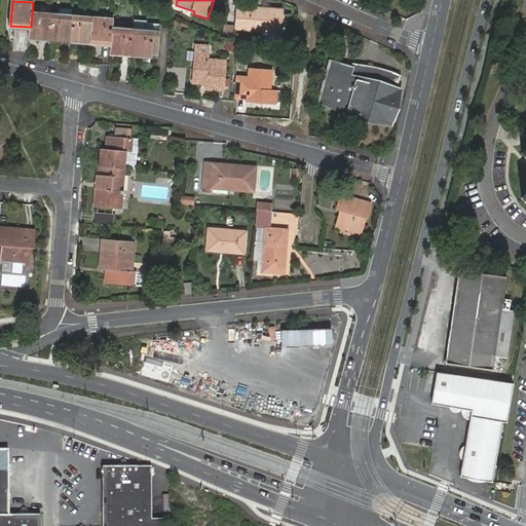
[(261,30),(283,31),(283,15),(266,14),(266,10),(238,8),(237,31),(261,32),(261,30)]
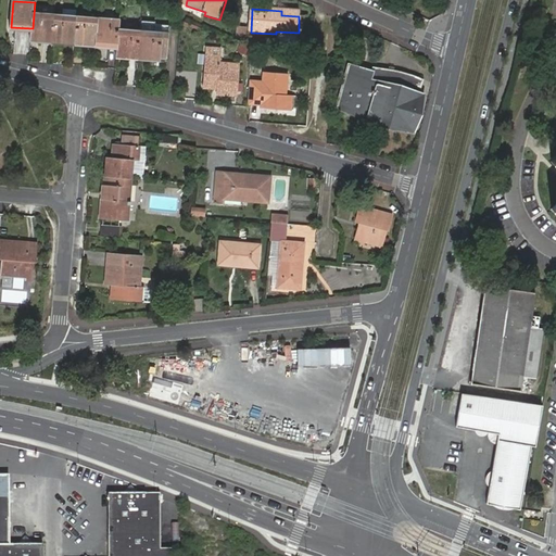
[(53,40),(55,15),(34,14),(33,28),(32,39),(53,40)]
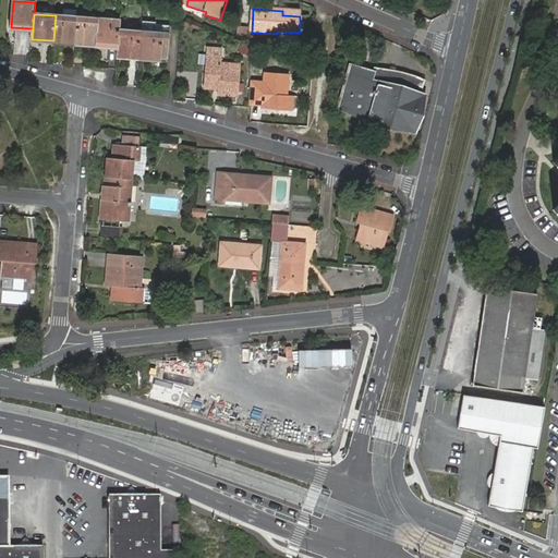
[(75,43),(77,17),(56,15),(53,40),(75,43)]
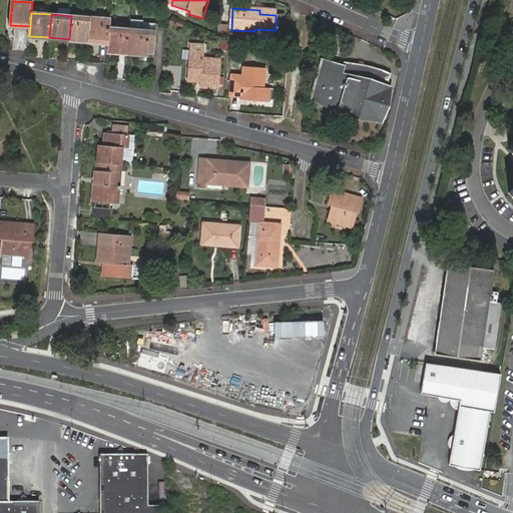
[(91,17),(71,16),(69,39),(89,40),(91,17)]
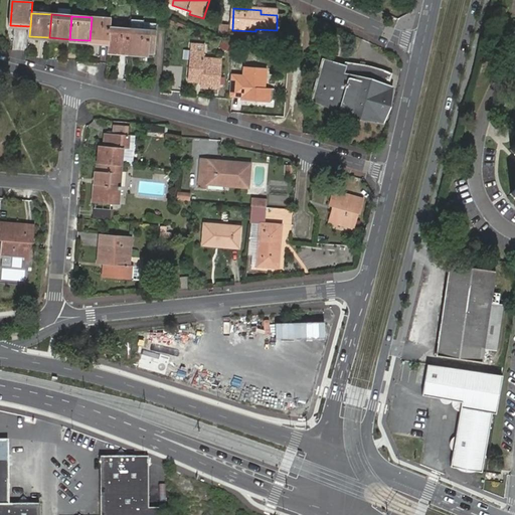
[(111,25),(112,19),(92,17),(90,40),(110,42),(111,25)]
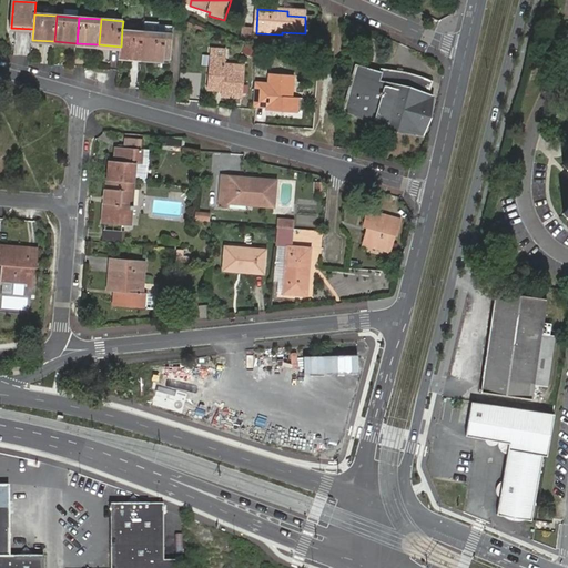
[(143,58),(145,30),(122,28),(121,47),(120,56),(143,58)]
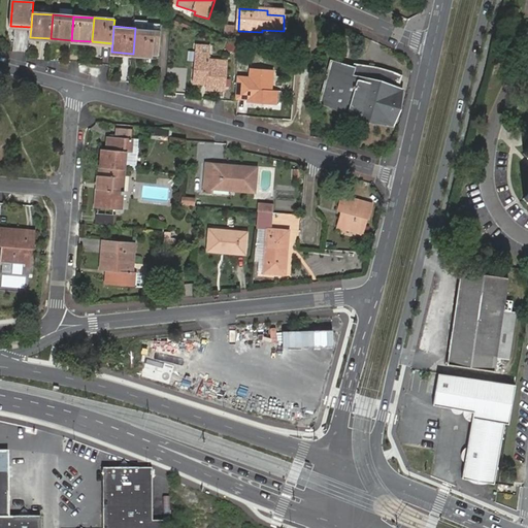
[(162,30),(135,28),(133,54),(154,55),(154,53),(160,53),(162,30)]
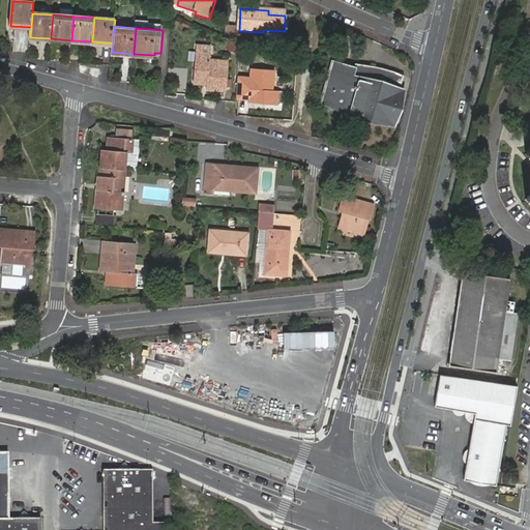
[(198,53),(195,82),(208,83),(207,88),(228,90),(231,61),(211,60),(212,54),(198,53)]
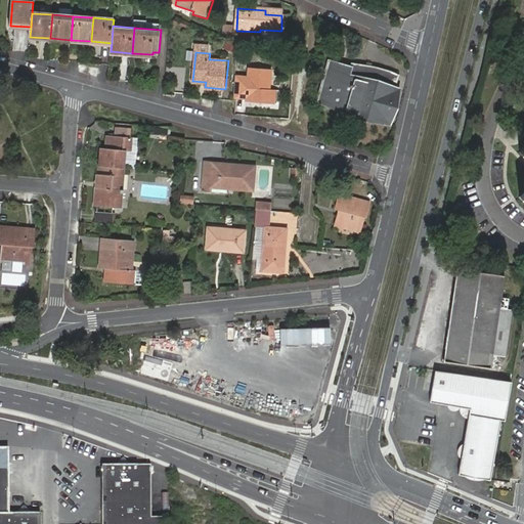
[(325,93),(323,102),(347,108),(347,111),(359,114),(359,115),(368,118),(378,120),(379,119),(389,122),(398,89),(388,86),(388,85),(379,82),(368,80),(368,81),(349,76),(348,82),(339,80),(343,66),(332,62),(322,92),(325,93)]
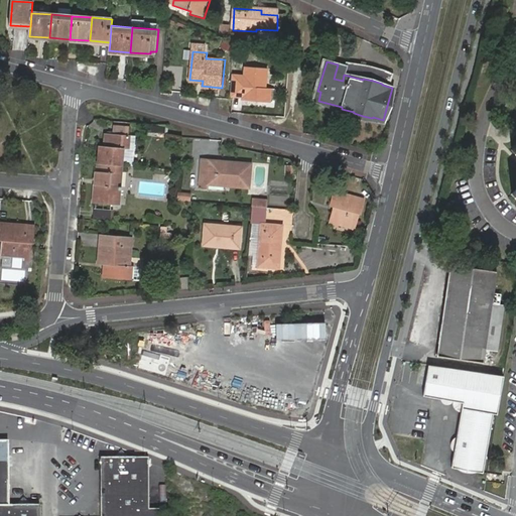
[(343,81),(344,75),(347,68),(338,65),(334,79),(343,81)]
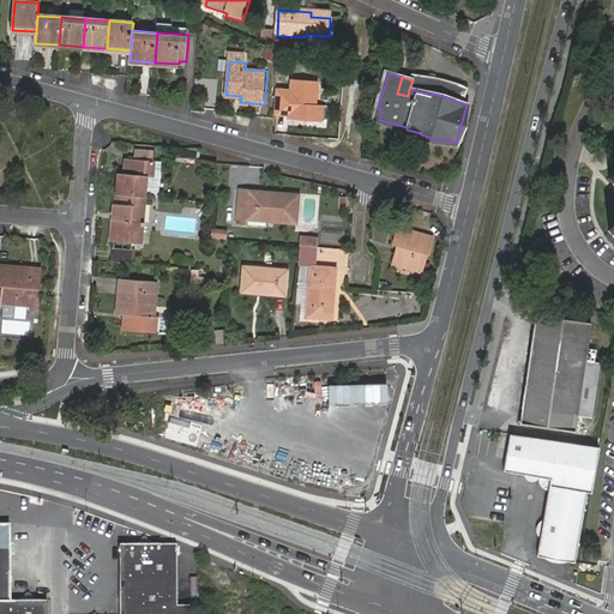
[(292,79),(288,118),(320,121),(321,106),(314,104),(317,82),(292,79)]
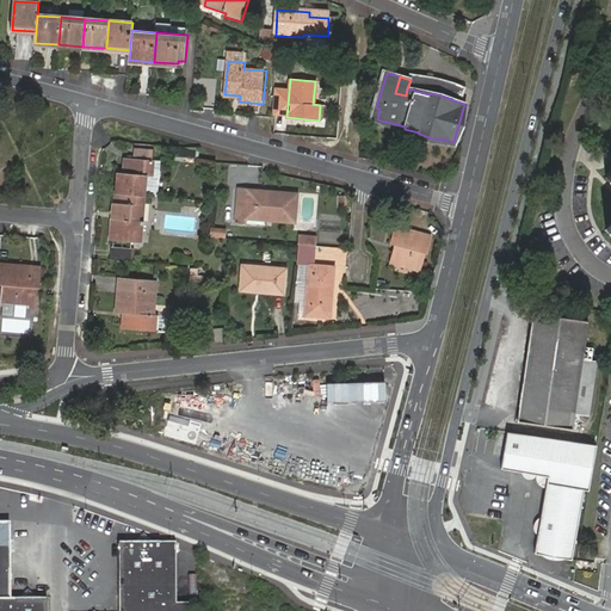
[(121,173),(118,195),(146,197),(147,177),(153,177),(155,160),(127,159),(125,173),(121,173)]
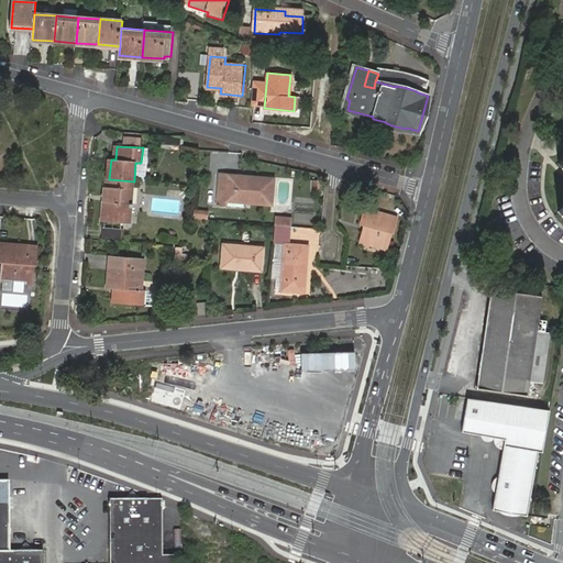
[(228,202),(241,203),(243,178),(231,177),(228,202)]
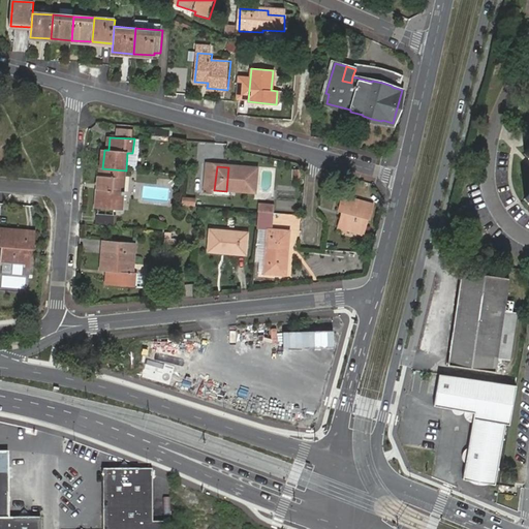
[(256,193),(258,170),(228,167),(226,191),(256,193)]
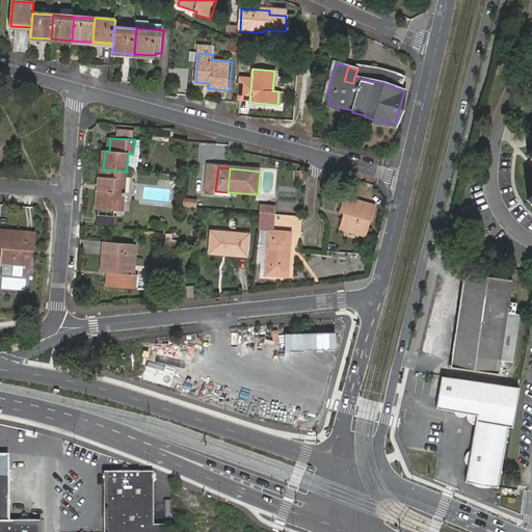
[(127,171),(103,169),(102,176),(101,177),(98,208),(123,211),(127,171)]
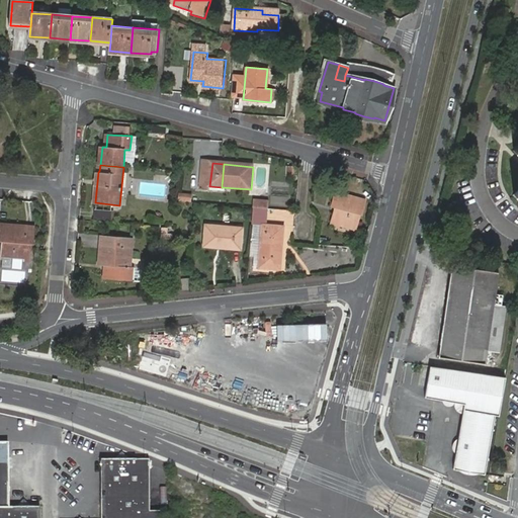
[(335,190),(334,192),(364,202),(364,199),(335,190)]
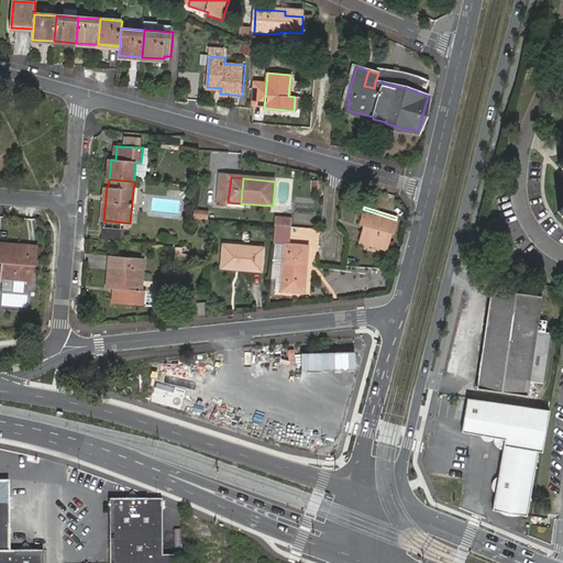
[(364,225),(360,241),(384,249),(388,233),(392,234),(396,220),(363,209),(359,224),(364,225)]
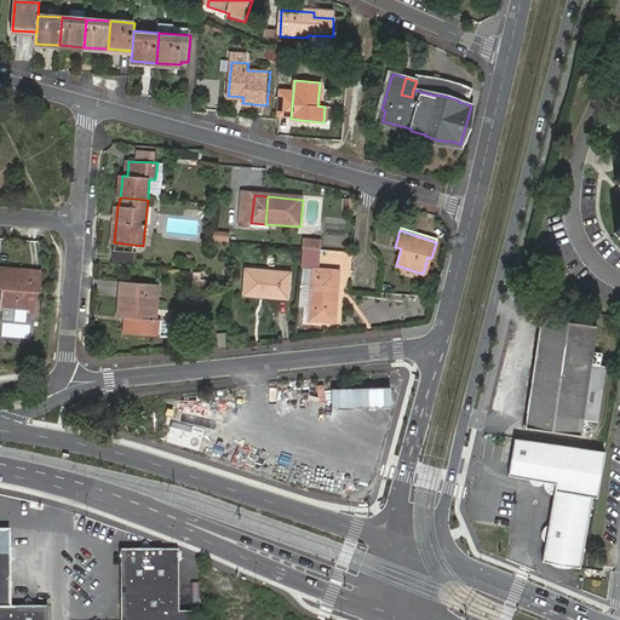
[(112,262),(135,263),(136,252),(113,251),(112,262)]
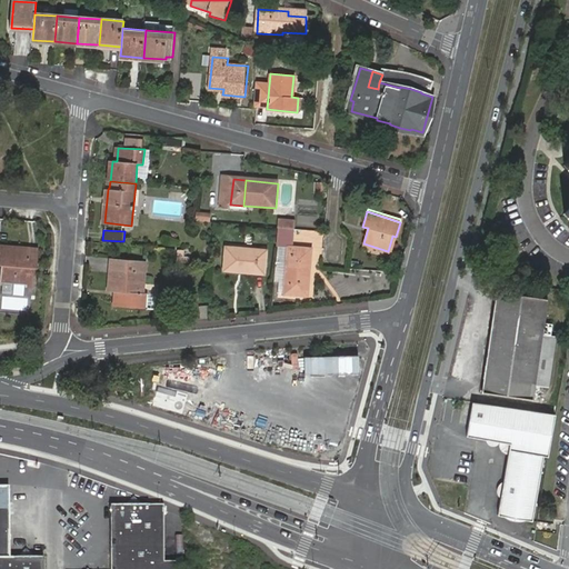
[(388,251),(363,243),(362,247),(387,253),(388,251)]
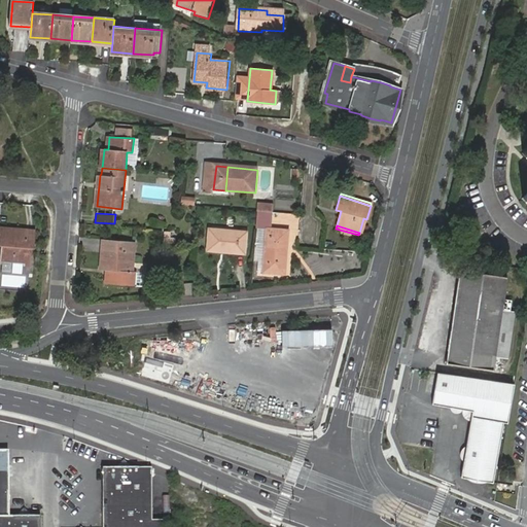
[(0,253),(3,254),(32,256),(33,248),(35,248),(37,231),(27,230),(27,231),(4,229),(4,227),(0,226),(0,253)]
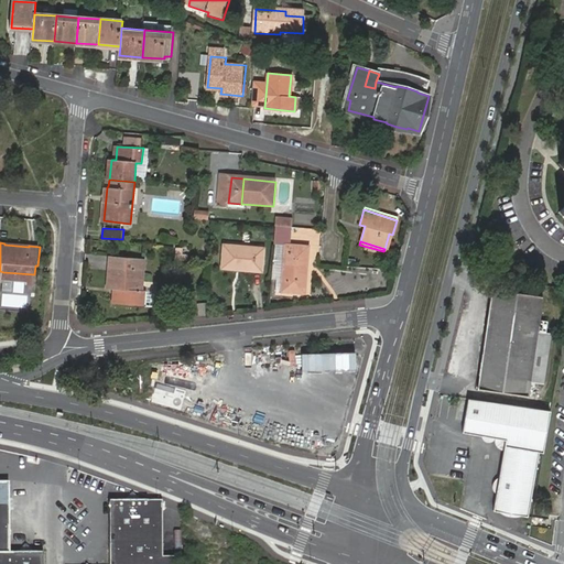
[(288,245),(284,291),(306,293),(311,247),(288,245)]
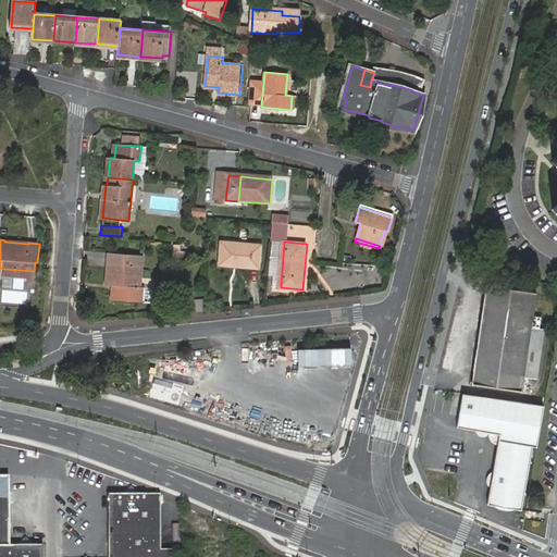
[(223,243),(222,264),(260,268),(261,246),(223,243)]
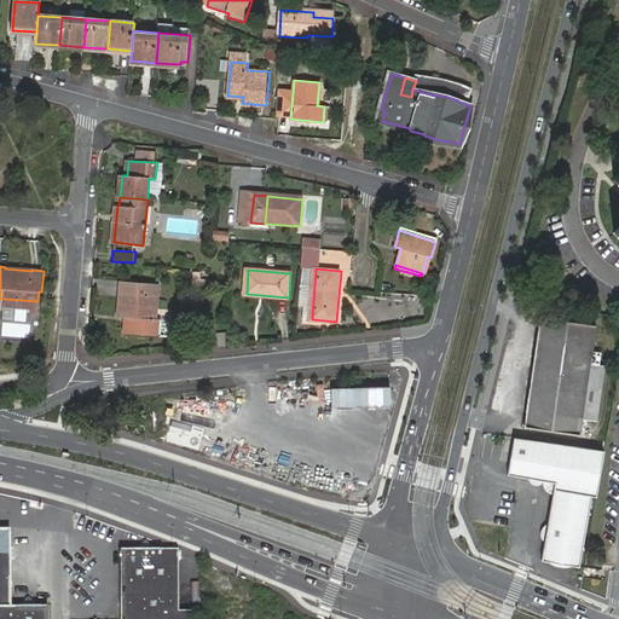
[(125,333),(127,333),(131,295),(122,294),(120,317),(126,318),(125,333)]
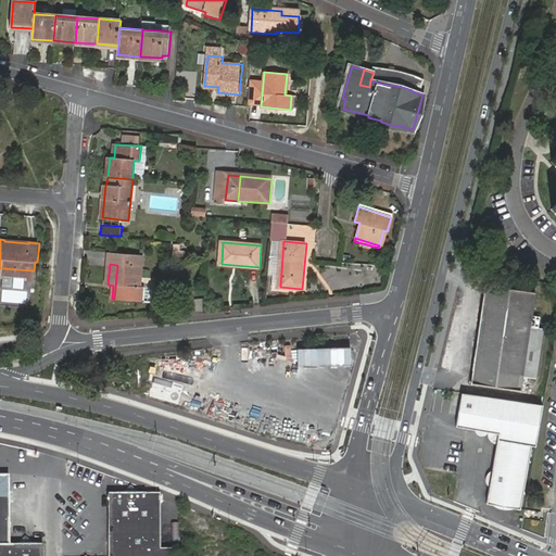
[(117,265),(114,299),(137,301),(139,267),(117,265)]
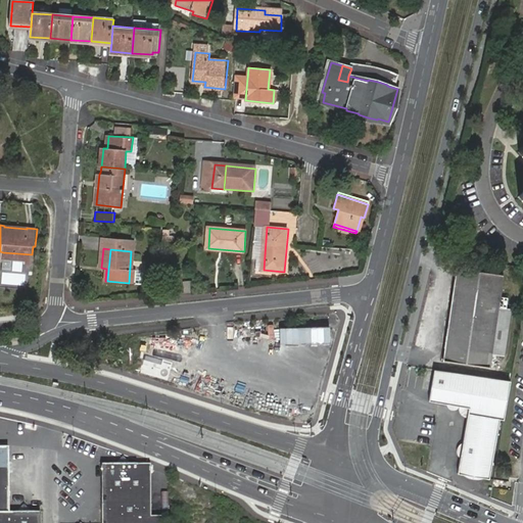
[(321,250),(321,270),(343,271),(344,250),(321,250)]
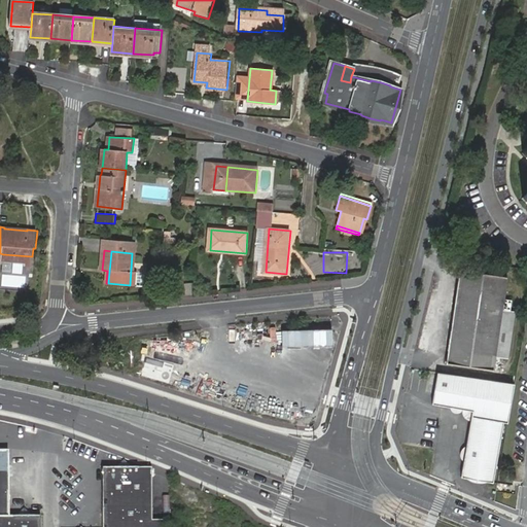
[(32,264),(32,256),(3,254),(2,261),(32,264)]
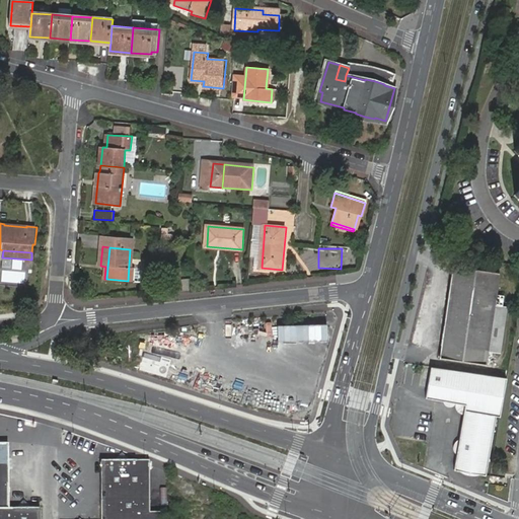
[(454,266),(439,357),(485,364),(495,303),(503,304),(505,295),(497,294),(500,273),(454,266)]
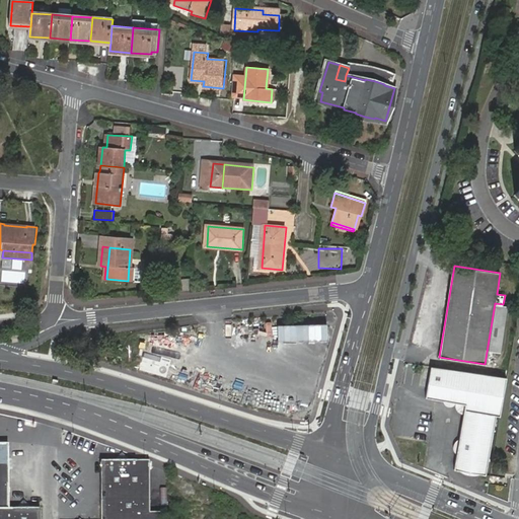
[(138,368),(191,384),(204,343),(151,325),(138,368)]
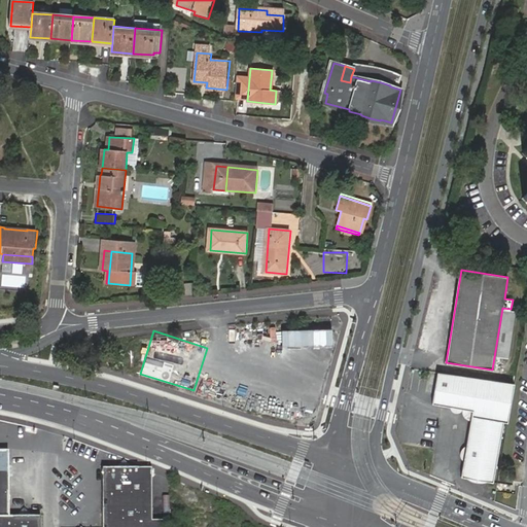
[(514,384),(437,373),(431,405),(472,411),(461,477),(493,483),(503,422),(506,423),(514,384)]
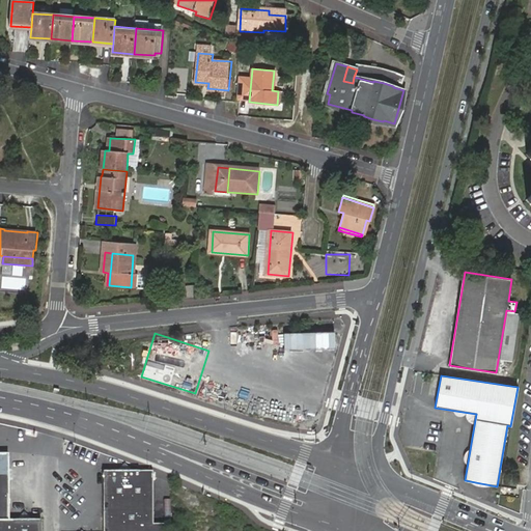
[(0,520),(9,520),(8,454),(0,454),(0,520)]
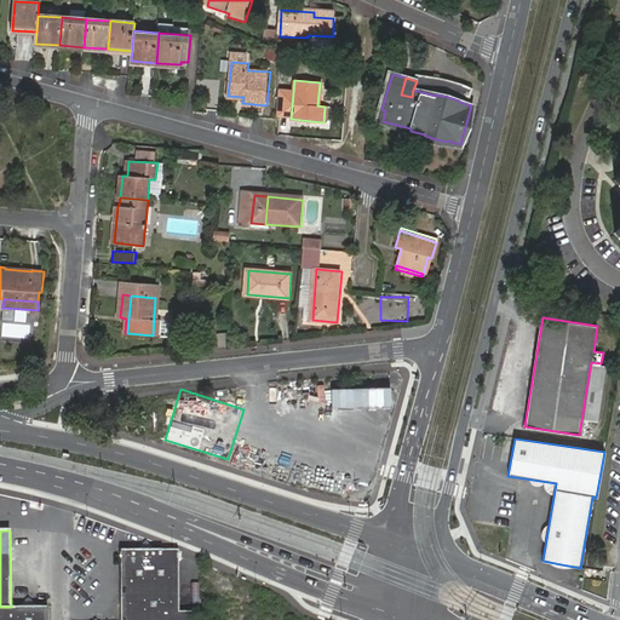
[(120,619),(193,619),(193,613),(179,614),(178,555),(178,552),(156,552),(136,552),(121,552),(120,619)]
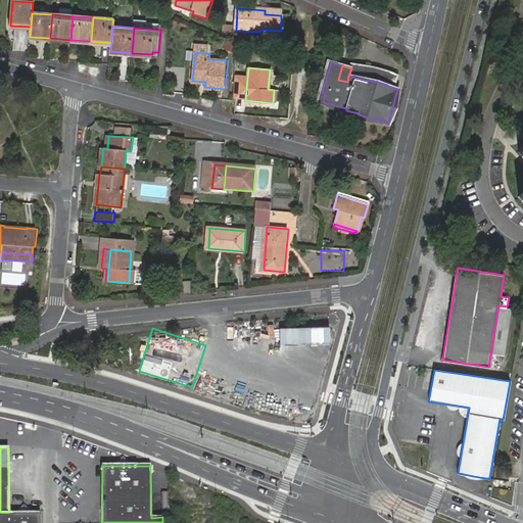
[(15,512),(33,513),(25,504),(15,512)]
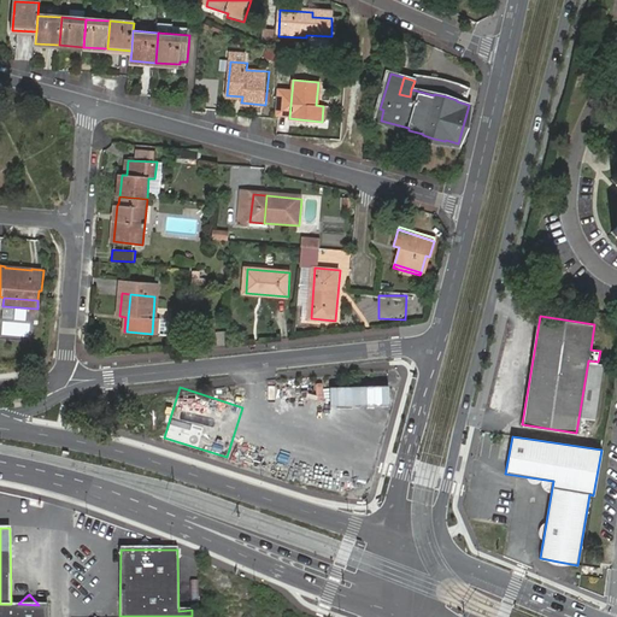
[(39,605),(18,604),(11,604),(0,604),(0,616),(48,616),(48,605),(39,605)]
